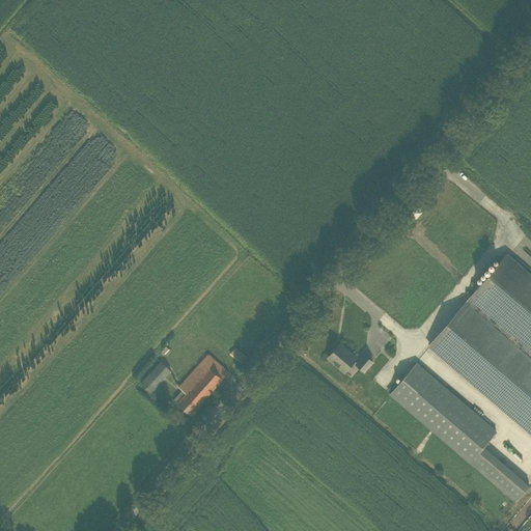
[(468,304),(429,347),(530,435),(530,274),(508,255),(471,300),(472,300),(468,304)]
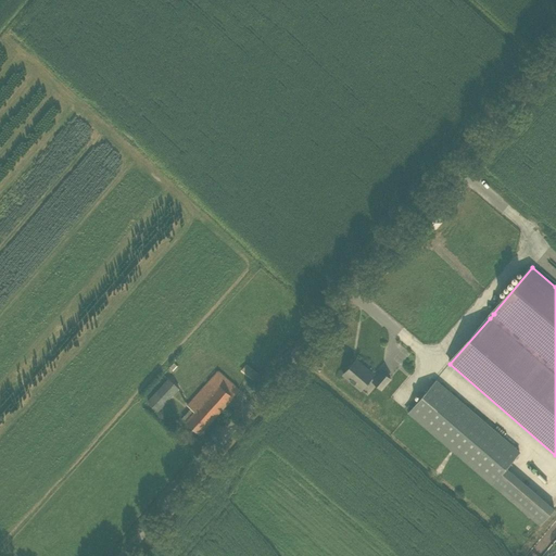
[(361,389),(374,375),(356,359),(343,375),(361,389)]
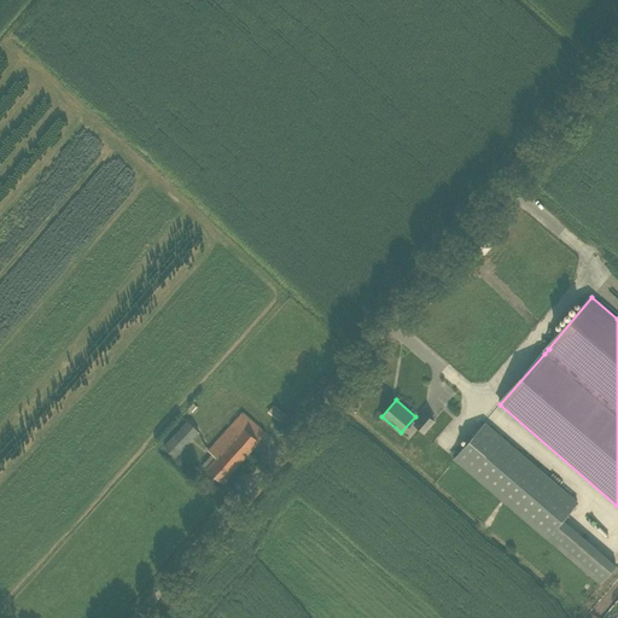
[(192,403),(187,408),(193,414),(198,409),(192,403)]
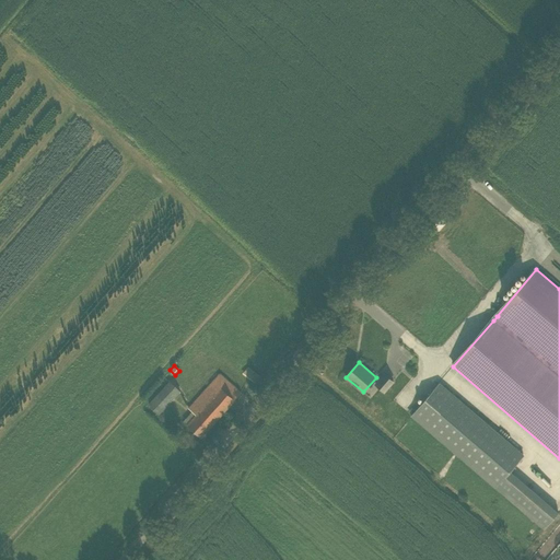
[(256,384),(261,377),(248,365),(243,372),(256,384)]
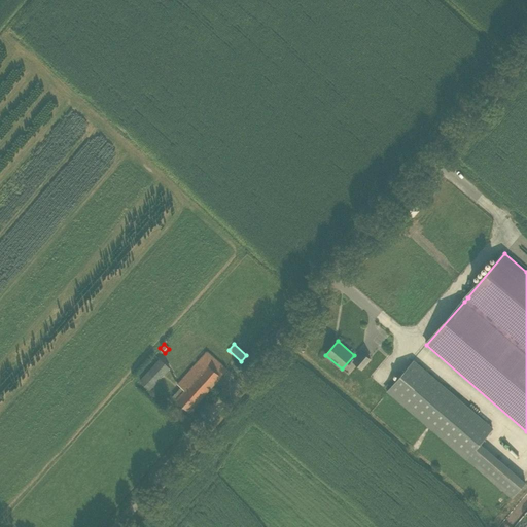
[(185,390),(176,399),(189,411),(226,369),(207,351),(177,384),(185,390)]
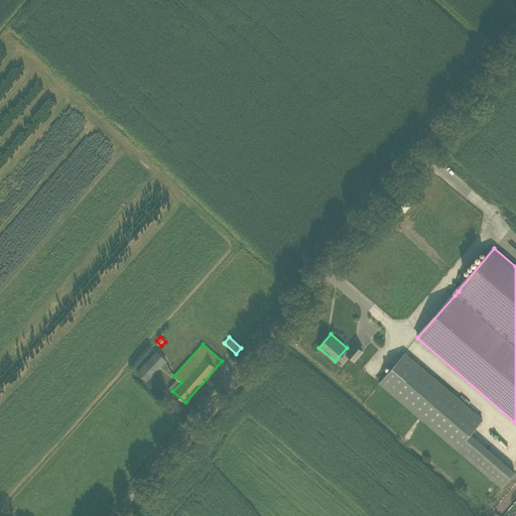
[(354,361),(362,352),(354,345),(346,354),(354,361)]
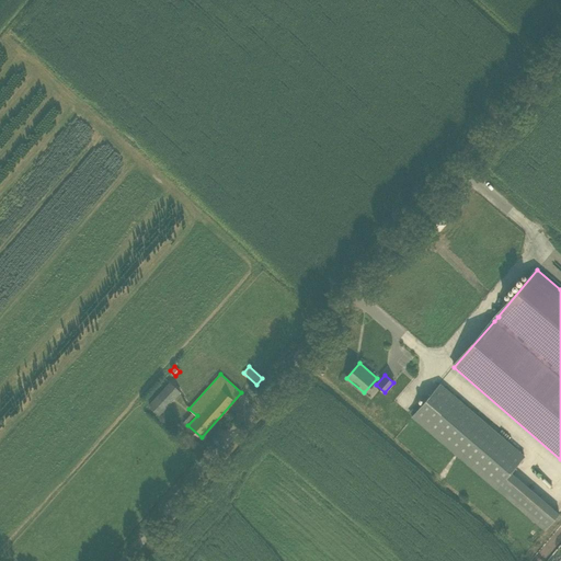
[(148,404),(150,407),(159,414),(180,391),(170,382),(148,404)]
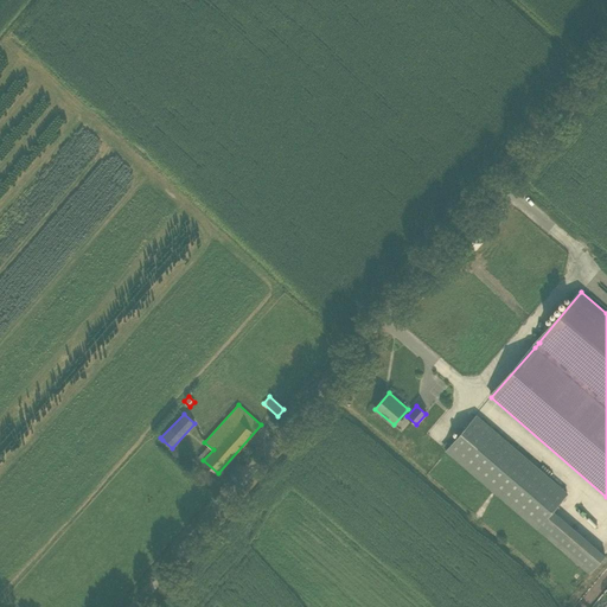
[(475,415),(446,449),(590,574),(606,556),(553,511),(567,494),(475,415)]
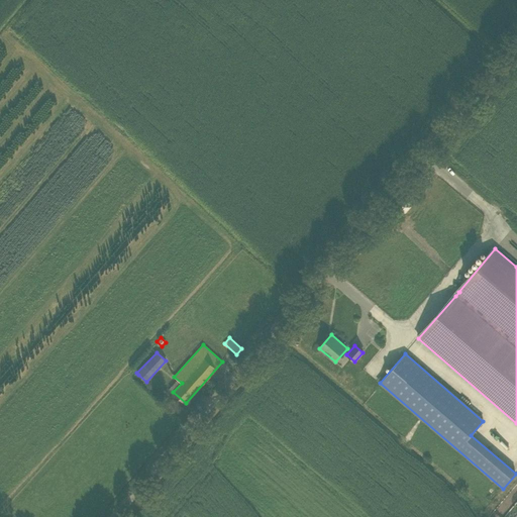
[(513,516),(516,516),(516,509),(515,510),(516,504),(516,488),(516,489),(516,488),(504,495),(503,500),(501,499),(498,508),(507,511),(510,516),(514,515),(513,516)]
